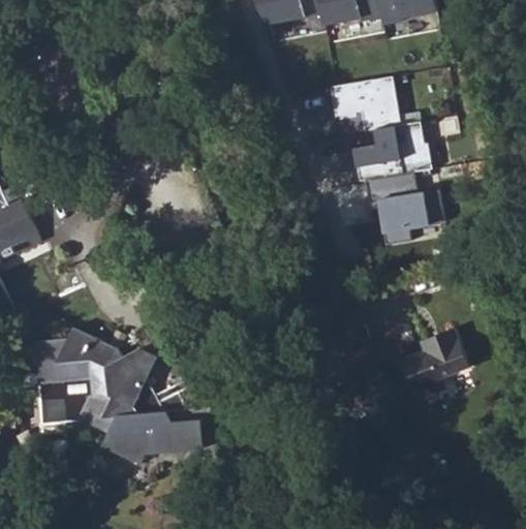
[(256,0),(267,26),(321,16),(318,0),(256,0)]
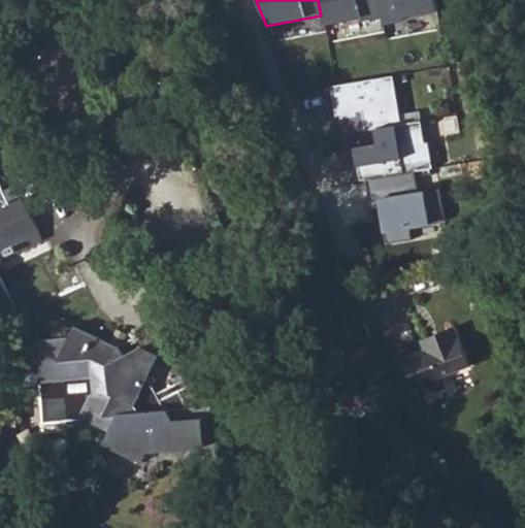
[(318,0),(321,15),(323,27),(359,20),(359,23),(379,19),(374,0),(318,0)]
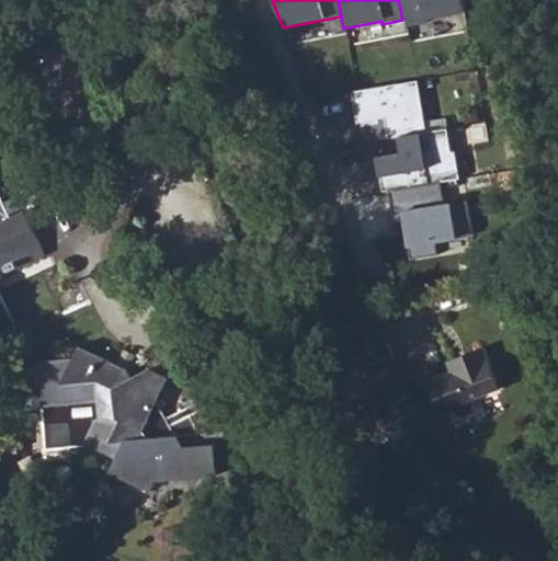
[(398,0),(402,20),(405,29),(425,24),(425,21),(463,13),(459,0),(398,0)]
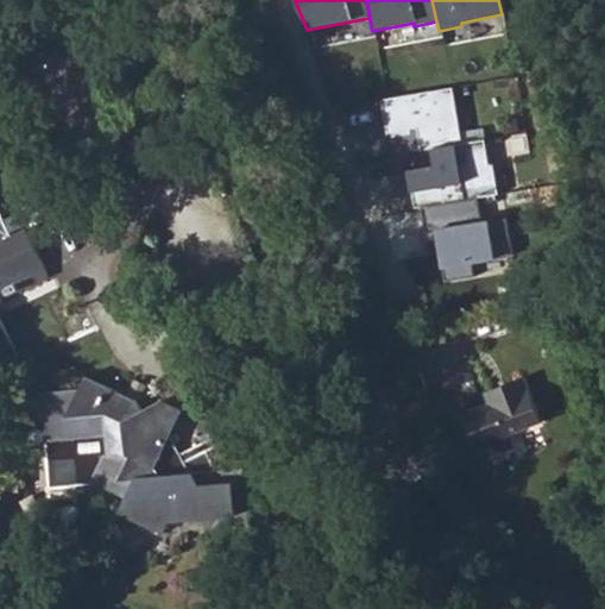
[(451,88),(380,98),(384,137),(414,132),(417,151),(435,146),(459,142),(451,88)]
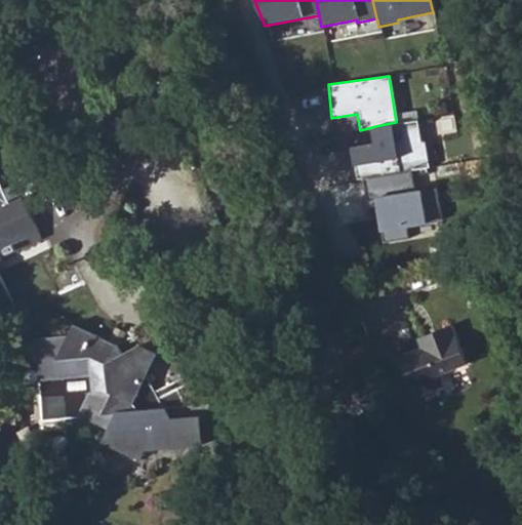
[(378,142),(351,147),(355,178),(362,177),(412,169),(429,167),(424,140),(420,140),(418,120),(396,122),(375,126),(378,142)]
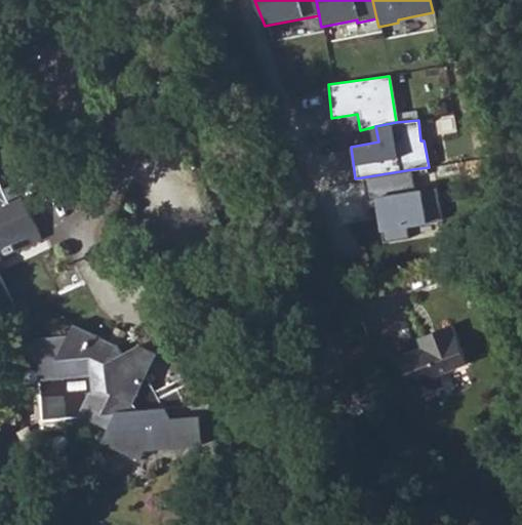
[(412,169),(362,177),(365,199),(374,197),(416,191),(412,169)]
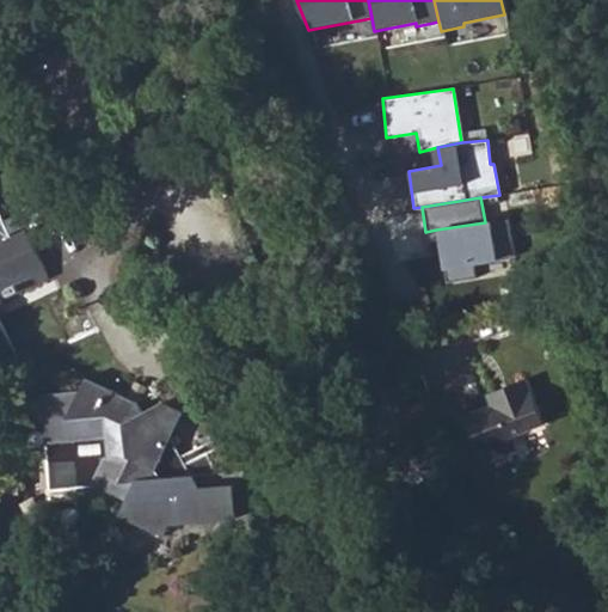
[(0,362),(4,361),(18,354),(0,316),(0,295),(48,275),(25,227),(11,234),(0,210),(0,362)]
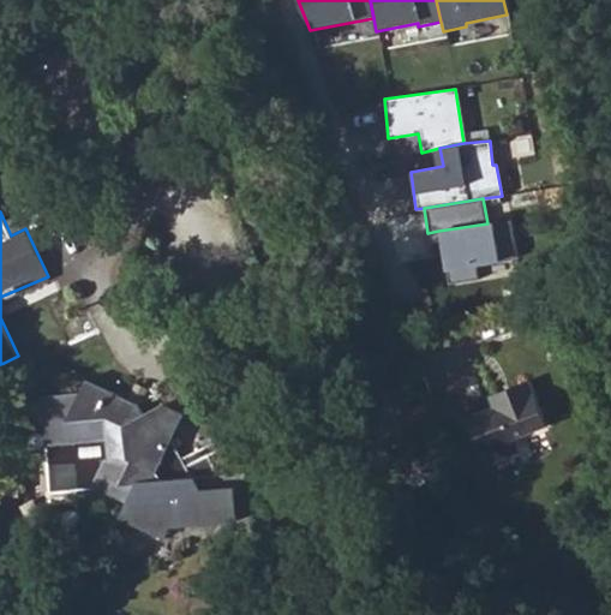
[(487,224),(438,231),(445,272),(475,266),(516,258),(508,221),(487,224)]
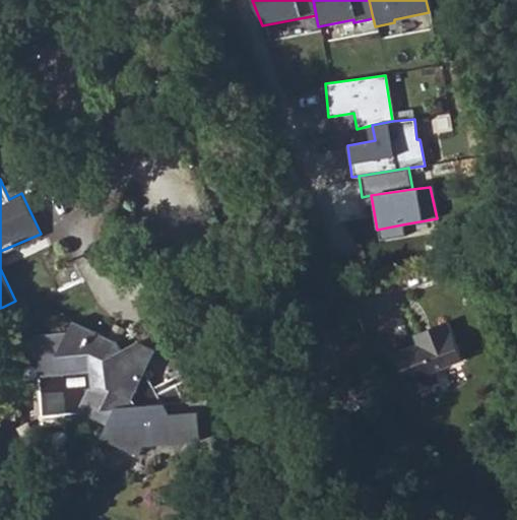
[(402,224),(377,230),(377,243),(403,237),(402,224)]
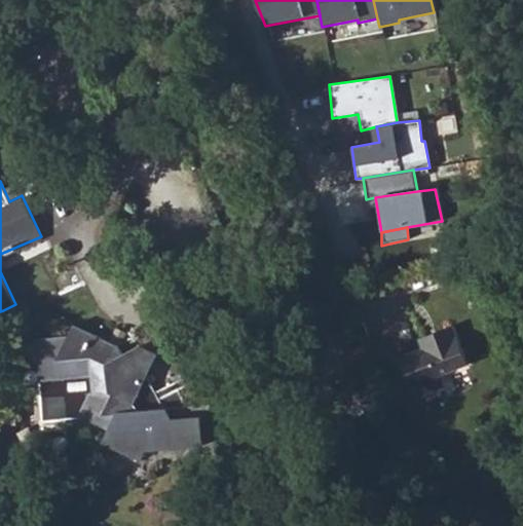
[(464,362),(452,324),(416,335),(419,342),(397,350),(409,385),(434,378),(439,370),(464,362)]
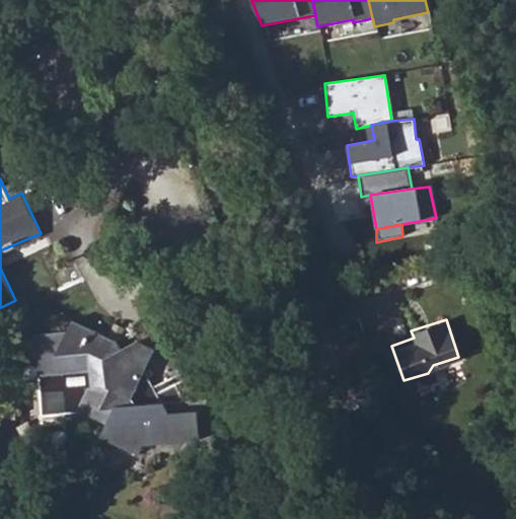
[(99,437),(137,455),(142,445),(197,441),(199,433),(197,413),(161,415),(159,405),(176,395),(172,386),(154,394),(142,372),(152,353),(152,352),(152,350),(136,343),(117,352),(103,342),(102,335),(72,321),(67,332),(35,336),(42,418),(81,413),(105,425),(99,437)]
